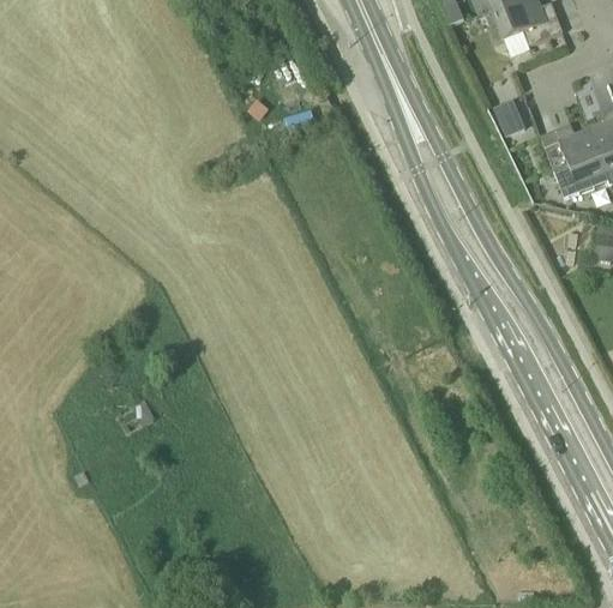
[(551,1),(540,5),(538,0),(509,0),(488,8),(500,40),(523,30),(528,44),(563,31),(551,1)]
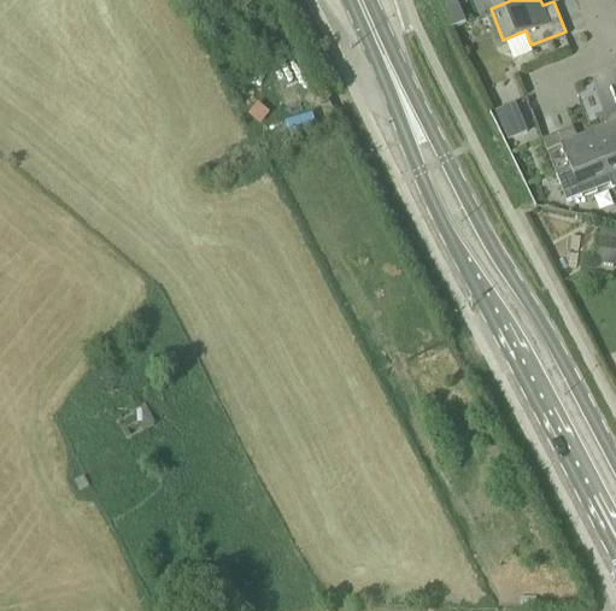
[(444,7),(450,24),(464,18),(458,3),(444,7)]
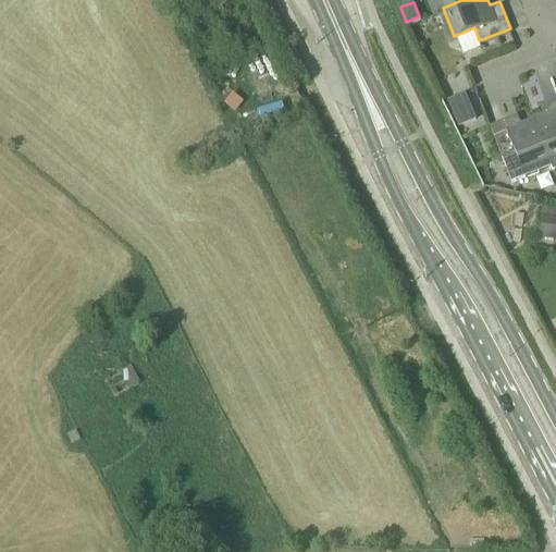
[(453,112),(457,123),(457,124),(474,117),(474,115),(470,105),(464,90),(446,98),(453,112)]
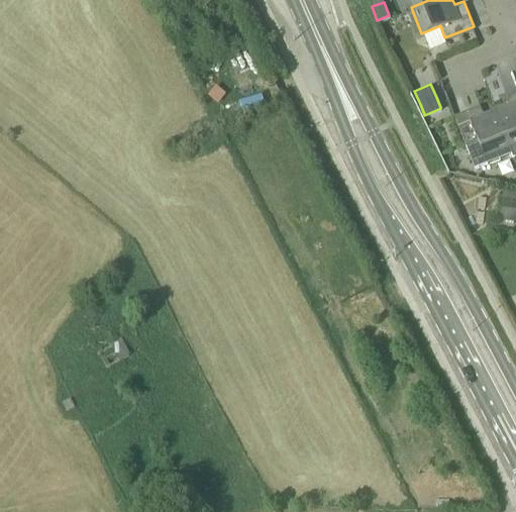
[(495,106),(511,149),(513,152),(515,150),(515,87),(503,93),(506,102),(495,106)]
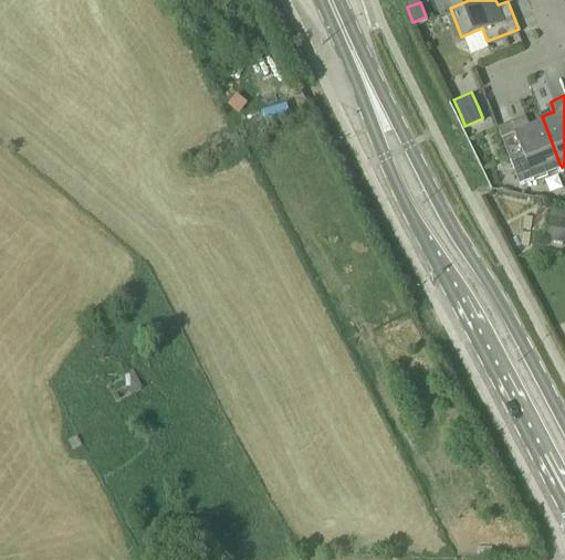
[(524,112),(497,123),(519,179),(560,164),(542,116),(529,122),(524,112)]
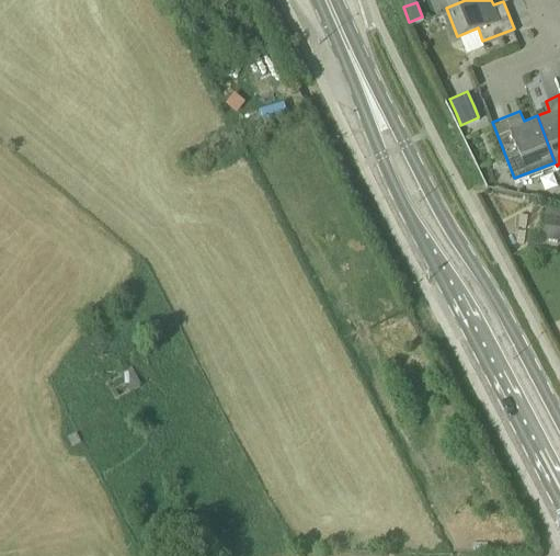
[(559,206),(543,205),(538,234),(559,236),(559,206)]
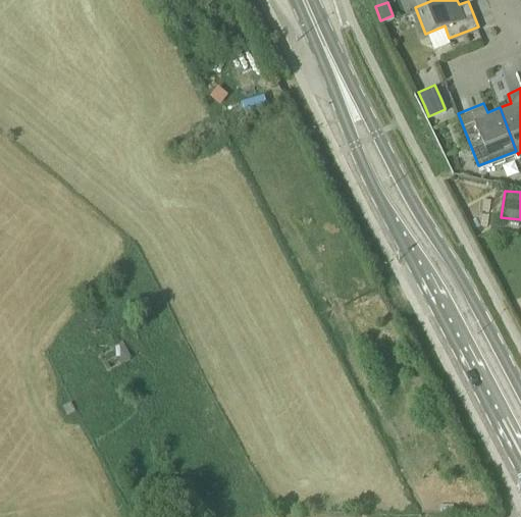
[(75,412),(69,400),(61,404),(67,416),(75,412)]
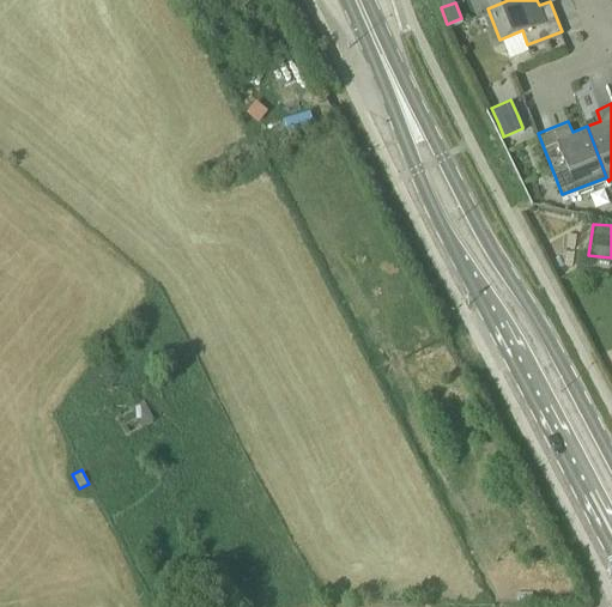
All buildings are outlined.
